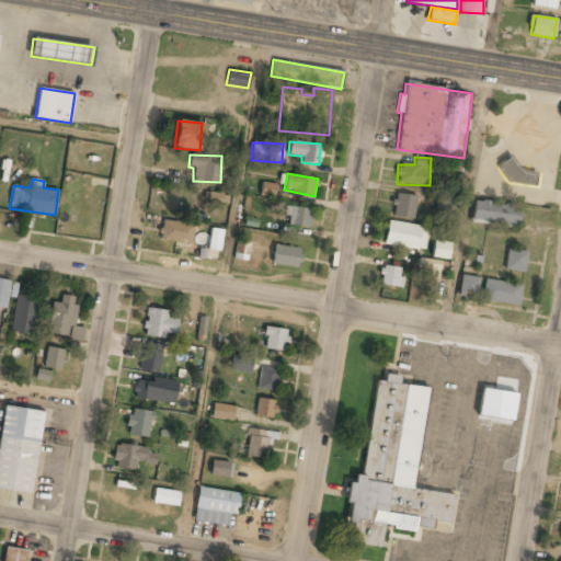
[(274,197),(275,183),(262,182),(260,196),(274,197)]
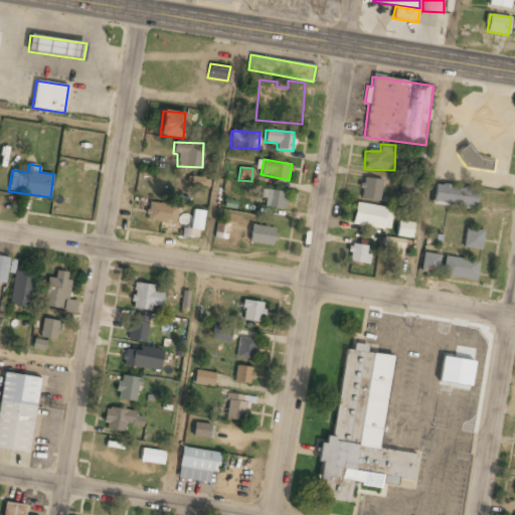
[(210,179),(191,176),(190,184),(209,187),(210,179)]
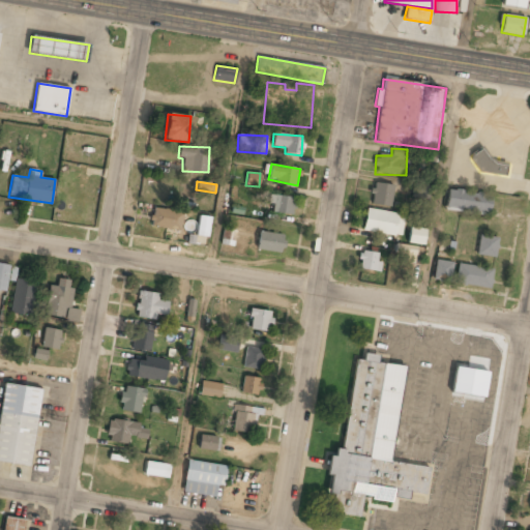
[(393,185),(373,182),(371,204),(390,207),(393,185)]
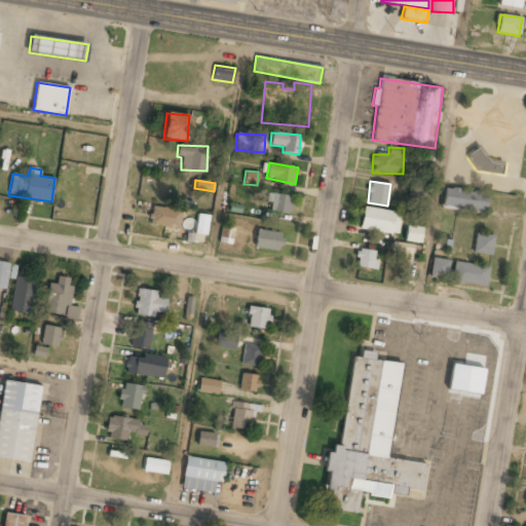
[(442,208),(485,212),(487,192),(444,188),(442,208)]
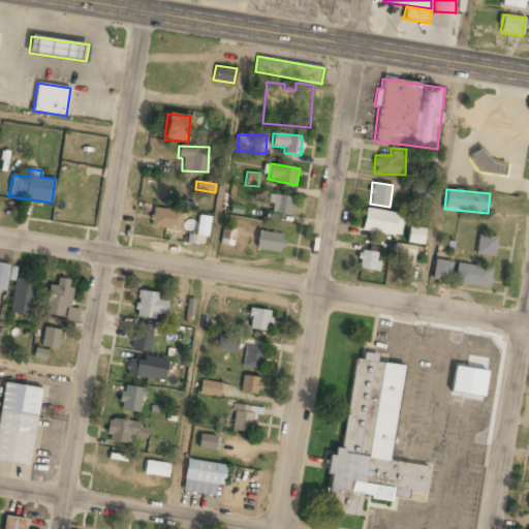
[(270,212),(293,214),(294,196),(271,194),(270,212)]
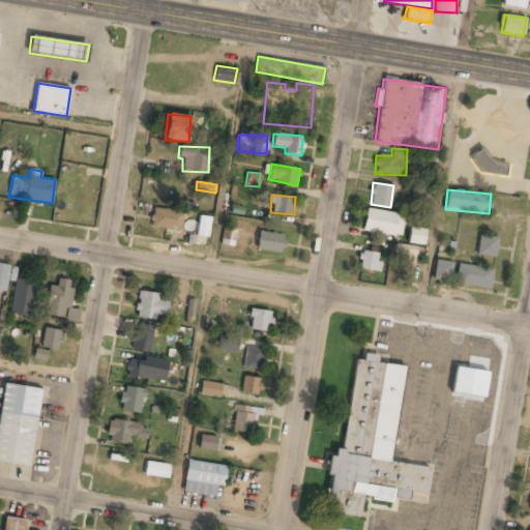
[(151,227),(180,230),(182,211),(153,208),(151,227)]
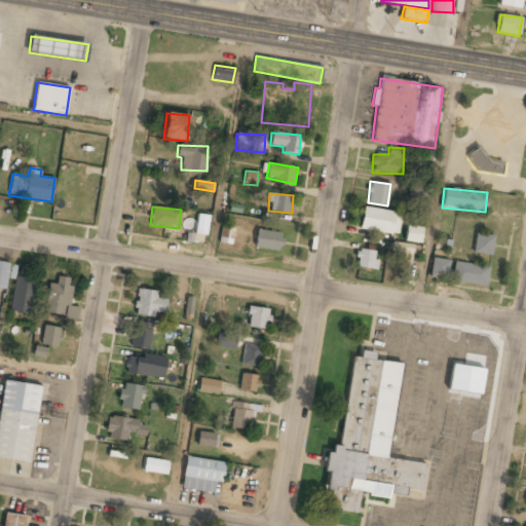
[(360,228),(398,235),(401,214),(363,207),(360,228)]
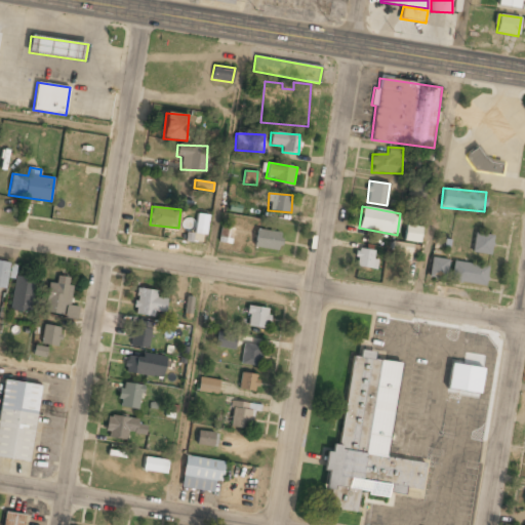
[(206,235),(208,214),(197,213),(195,234),(206,235)]
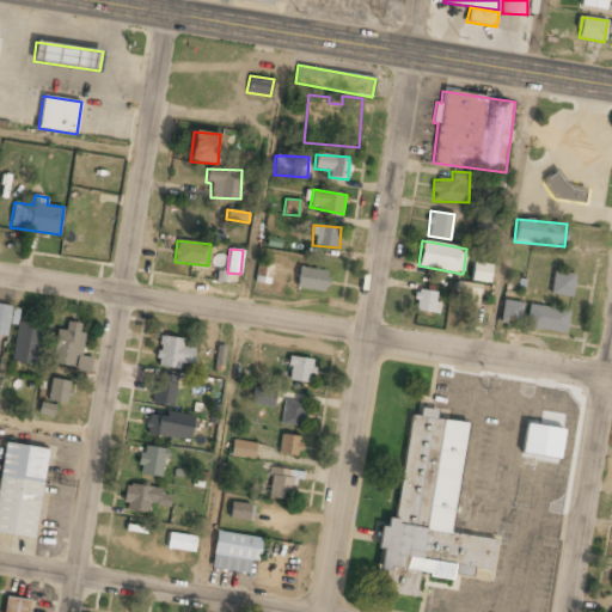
[(489,283),(491,264),(473,262),(471,280),(489,283)]
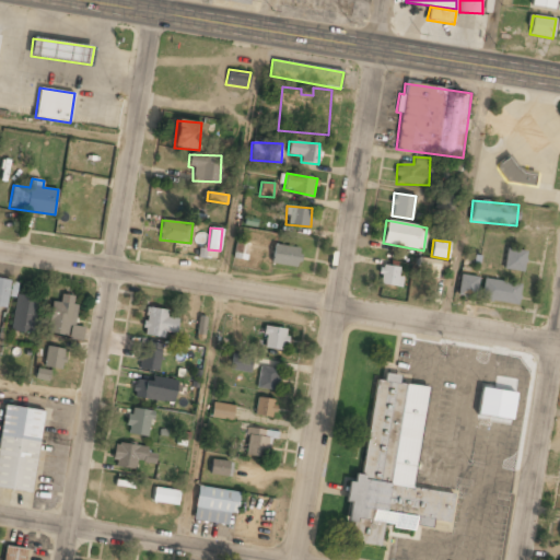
[(234,258),(247,259),(248,243),(235,242),(234,258)]
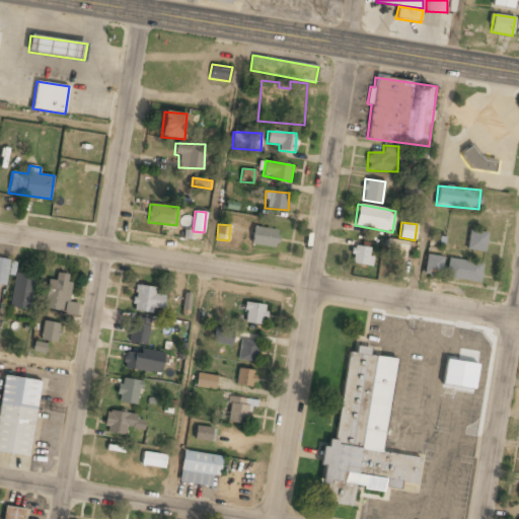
[(276,247),(278,229),(252,227),(251,244),(276,247)]
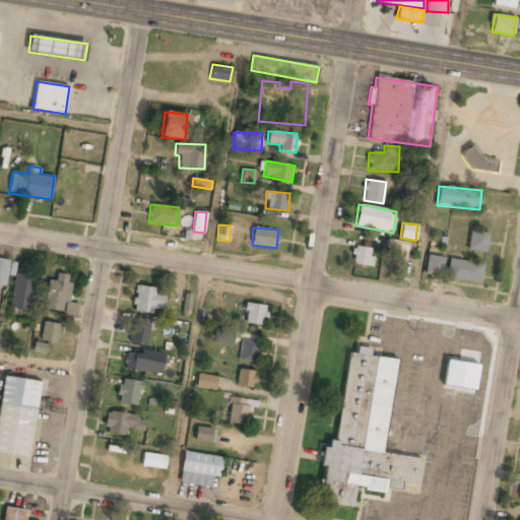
[(466,249),(485,253),(489,234),(470,230),(466,249)]
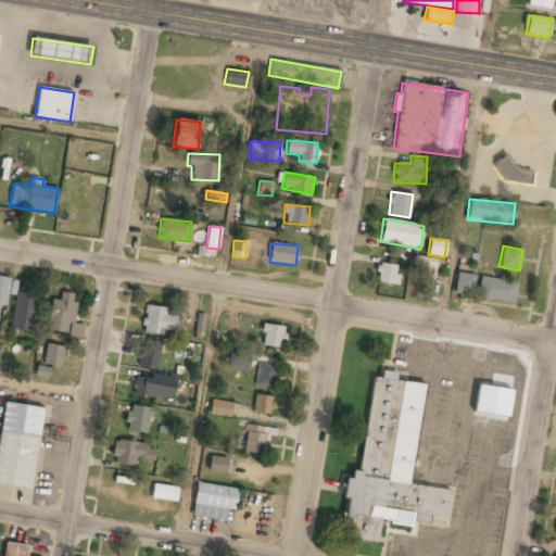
[(426,276),(436,276),(436,257),(415,256),(414,266),(427,267),(426,276)]
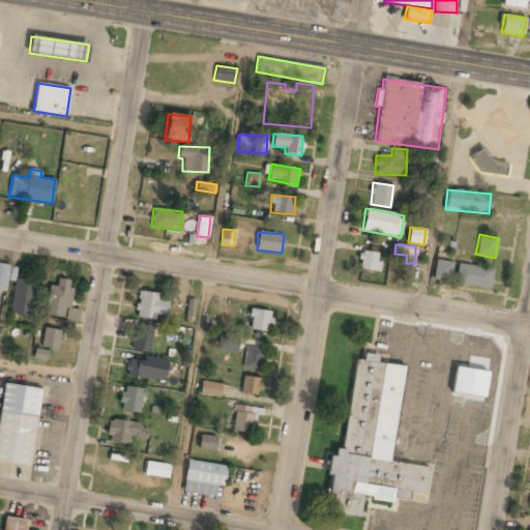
[(358,269),(378,271),(380,254),(360,251),(358,269)]
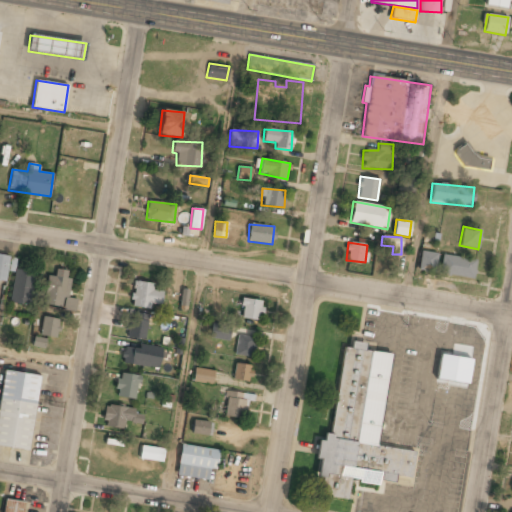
[(435,272),(437,253),(420,251),(418,270),(435,272)]
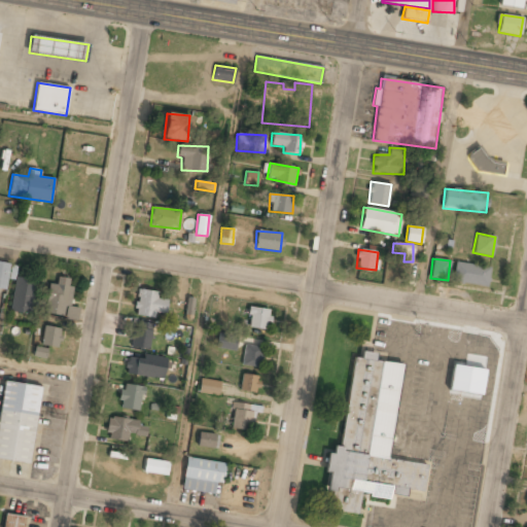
[(0,288),(6,289),(8,262),(0,261),(0,288)]
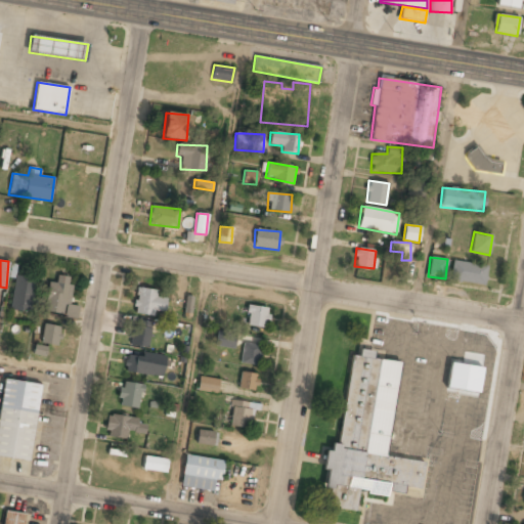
[(487,266),(452,260),(449,279),(484,286),(487,266)]
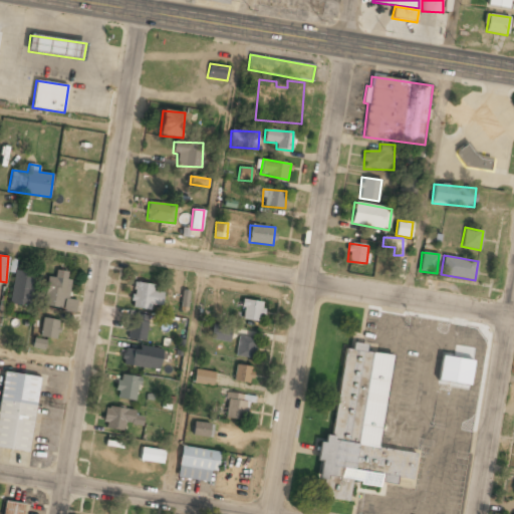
[(47,277),(43,305),(63,308),(63,311),(75,313),(77,300),(66,298),(70,272),(56,270),(55,278),(47,277)]
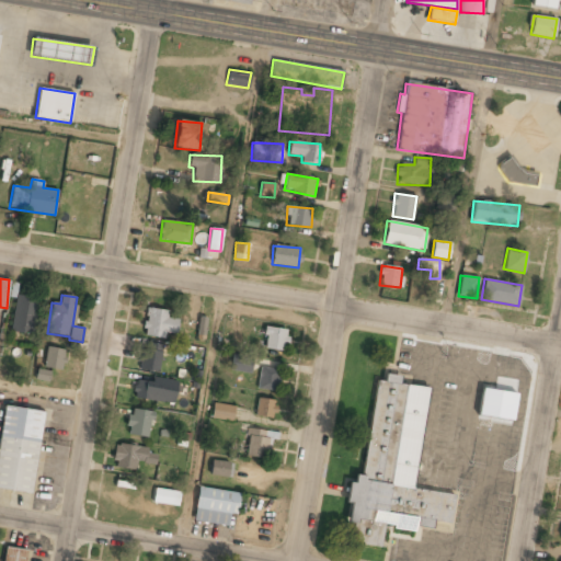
[(35,297),(13,296),(12,332),(34,333),(35,297)]
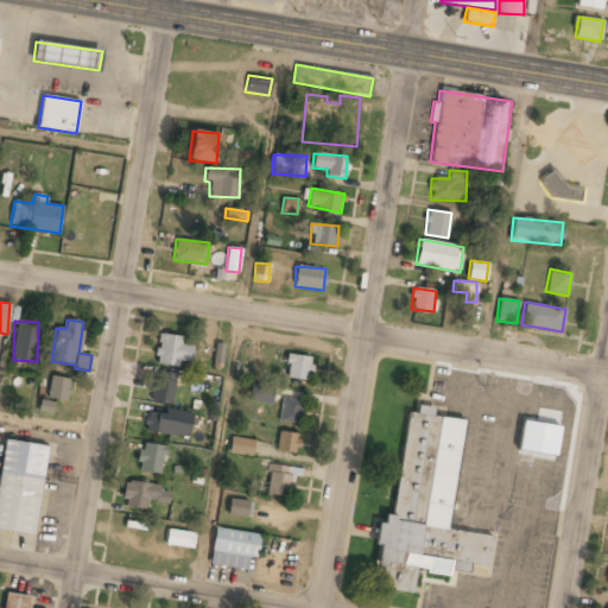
[(182,335),(158,335),(157,365),(178,366),(178,361),(191,361),(192,346),(181,344),(182,335)]
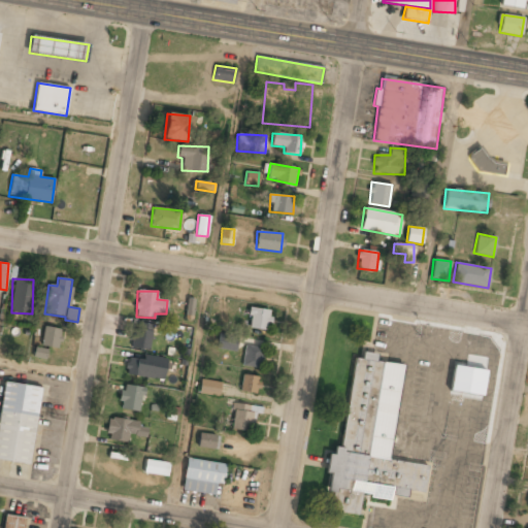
[(270,310),(251,307),(248,328),(267,331),(270,310)]
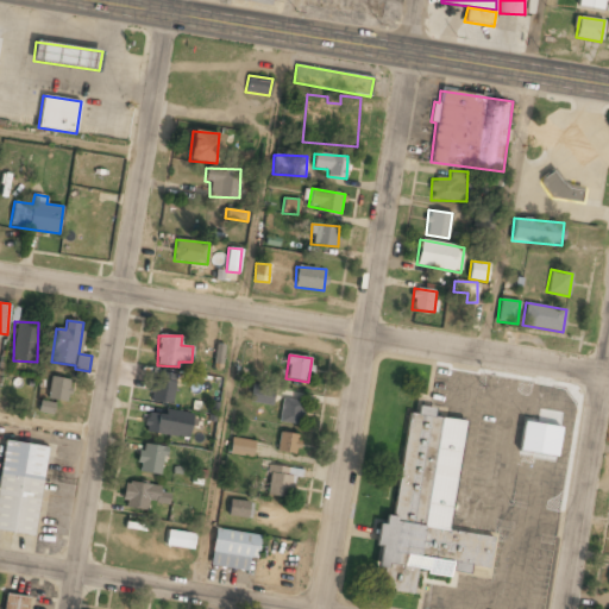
[(150,400),(170,403),(176,375),(156,371),(150,400)]
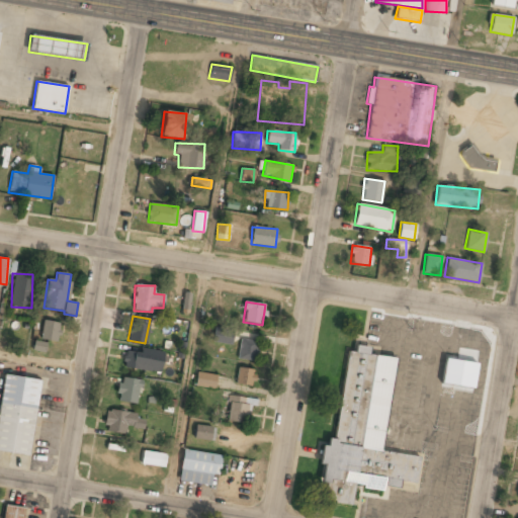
[(57,341),(59,323),(42,321),(40,339),(57,341)]
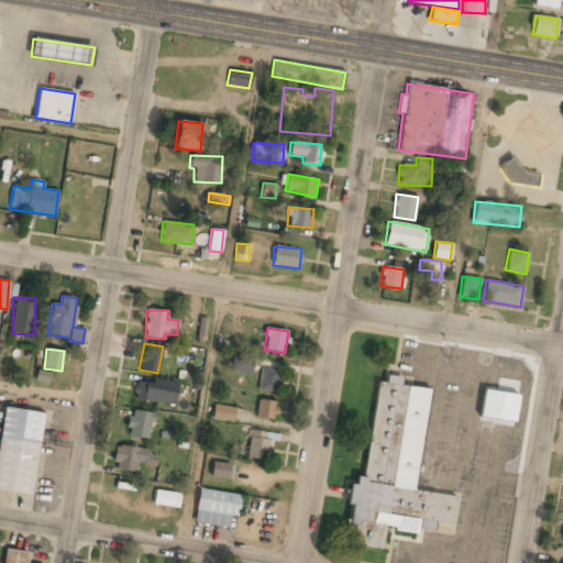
[(254,359),(233,355),(231,372),(252,375),(254,359)]
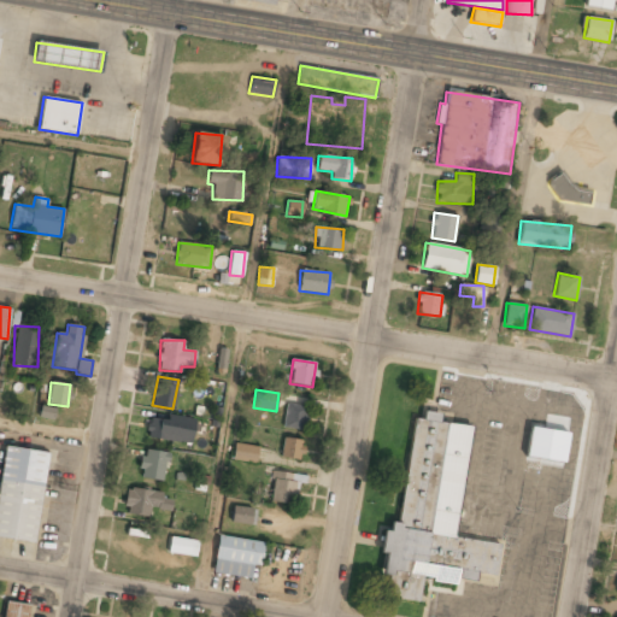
[(283,428),(303,430),(305,405),(286,403),(283,428)]
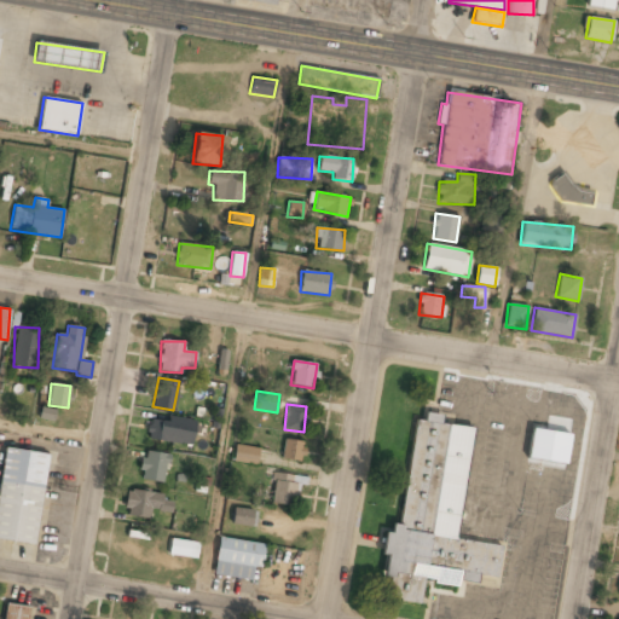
[(39,418),(53,421),(56,410),(41,406),(39,418)]
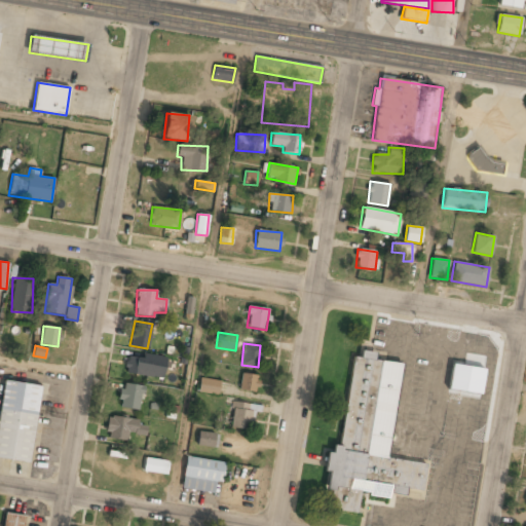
[(386,459),(401,366),(372,361),(373,354),(354,351),(339,447),(330,446),(323,492),(330,493),(328,511),(357,515),(360,496),(389,501),(390,495),(396,496),(405,498),(406,491),(422,494),(427,465),(386,459)]
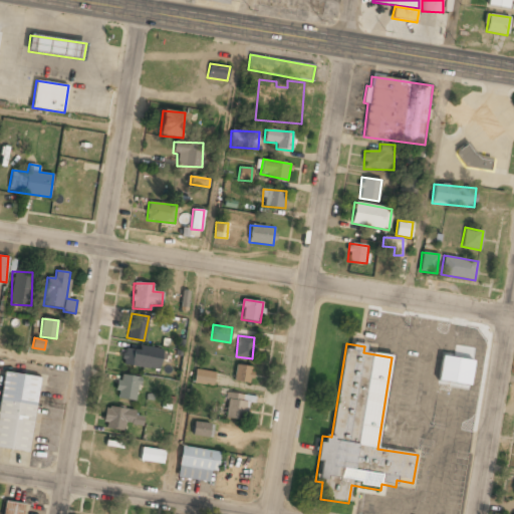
[(161,347),(140,346),(140,349),(123,348),(122,365),(160,368),(161,347)]
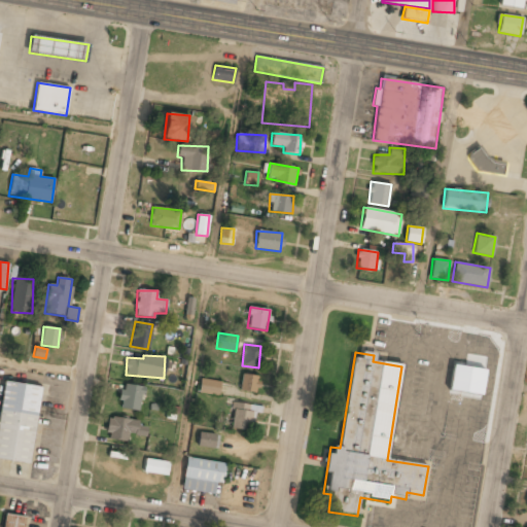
[(485,371),(453,364),(448,390),(481,395),(485,371)]
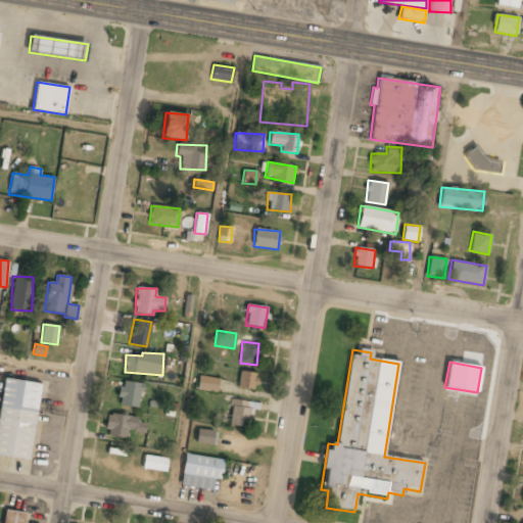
[(238,388),(254,390),(256,373),(240,371),(238,388)]
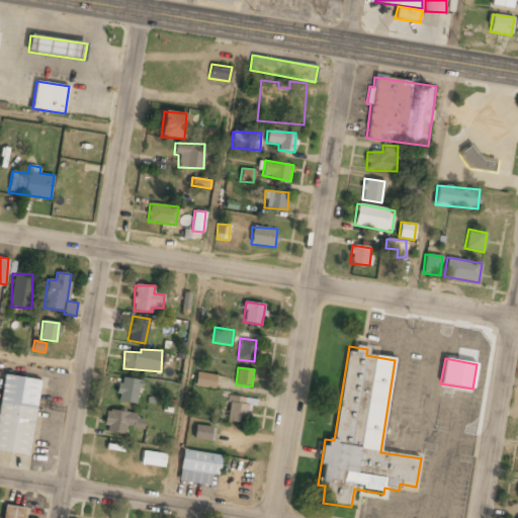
[(194,387),(214,390),(217,374),(196,372),(194,387)]
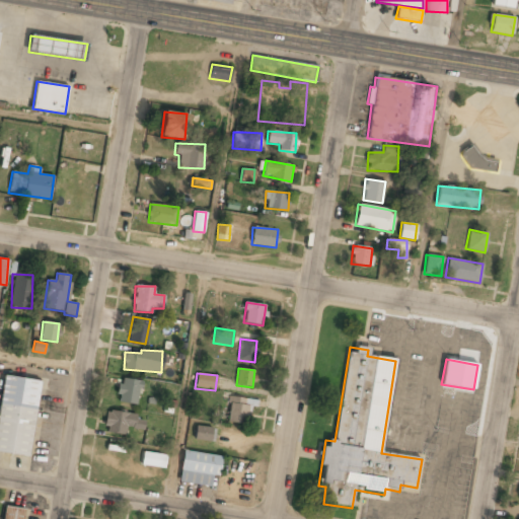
[(40,382),(3,377),(0,398),(0,453),(27,458),(40,382)]
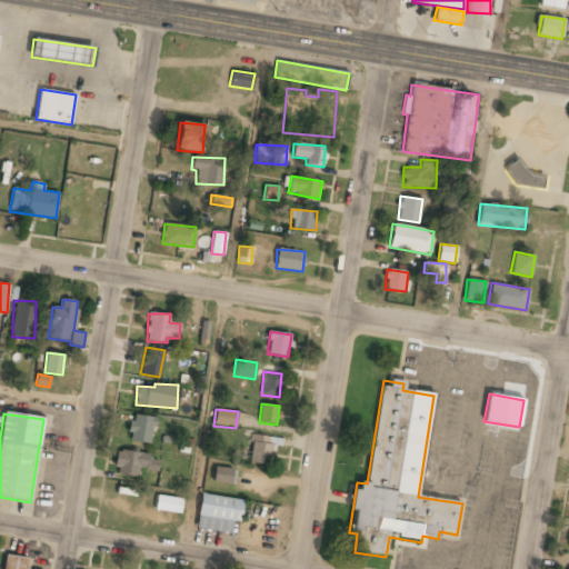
[(129,440),(150,443),(153,417),(131,415),(129,440)]
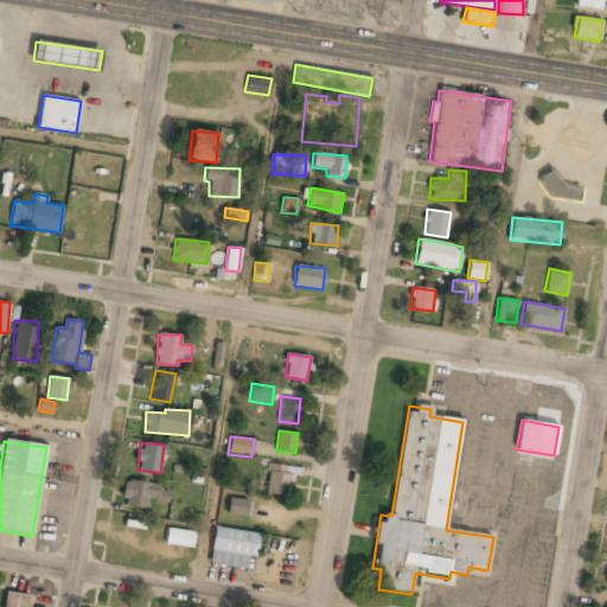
[(292,497),(295,467),(269,464),(266,493),(292,497)]
